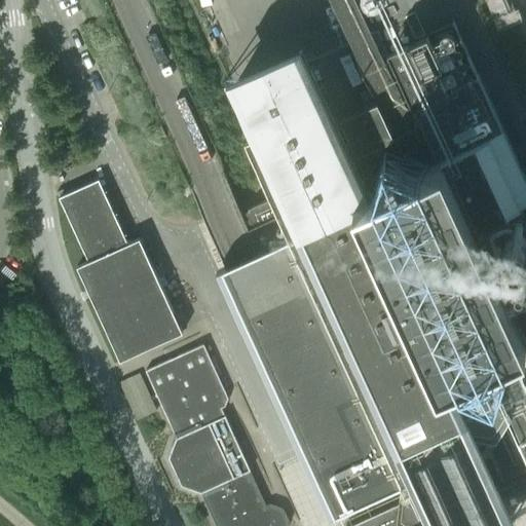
[(486,0),(498,29),(522,20),(518,8),(512,11),(506,0),(486,0)]
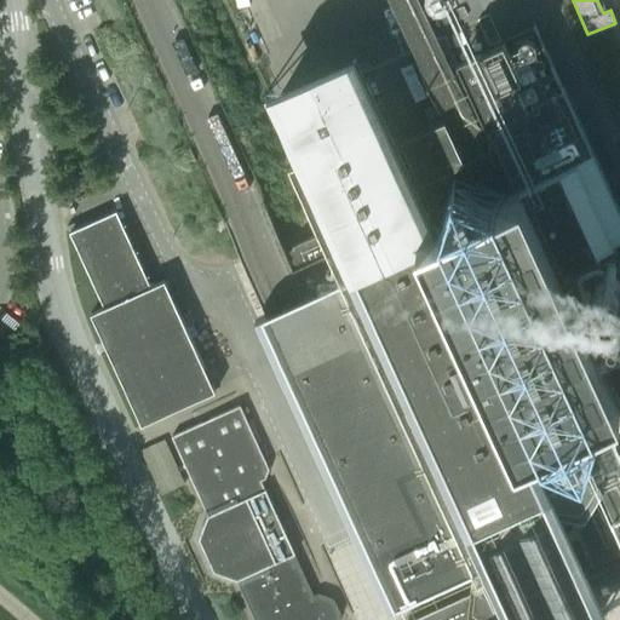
[(264,207),(224,223),(242,264),(263,306),(267,315),(254,321),(356,541),(385,606),(397,601),(483,561),(465,520),(512,498),(528,529),(540,557),(407,619),(578,619),(597,612),(556,517),(520,437),(564,418),(607,501),(590,509),(606,543),(619,537),(619,388),(609,392),(596,363),(619,352),(619,306),(613,290),(609,291),(607,291),(603,290),(601,288),(598,286),(596,283),(593,277),(593,274),(593,273),(593,271),(596,267),(600,260),(597,253),(619,242),(619,220),(563,92),(527,108),(516,81),(522,79),(509,51),(460,73),(477,109),(386,149),(349,65),(282,95),(319,178),(340,223),(293,246),(293,248),(286,252),(264,207)]
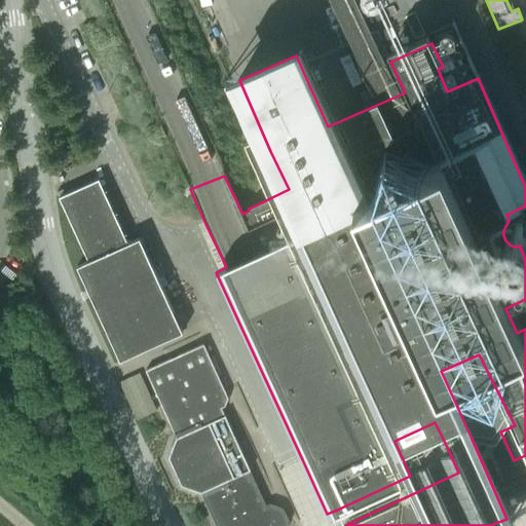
[(77,145),(65,150),(68,158),(81,153),(77,145)]
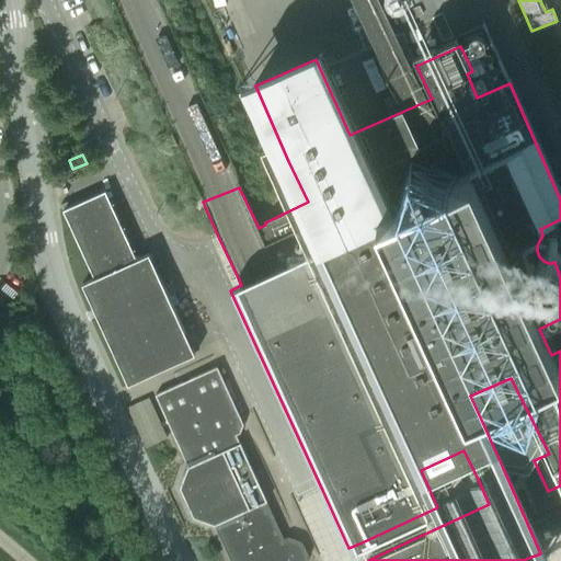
[(83,285),(128,385),(195,355),(150,254),(136,261),(106,192),(64,210),(95,279),(83,285)]
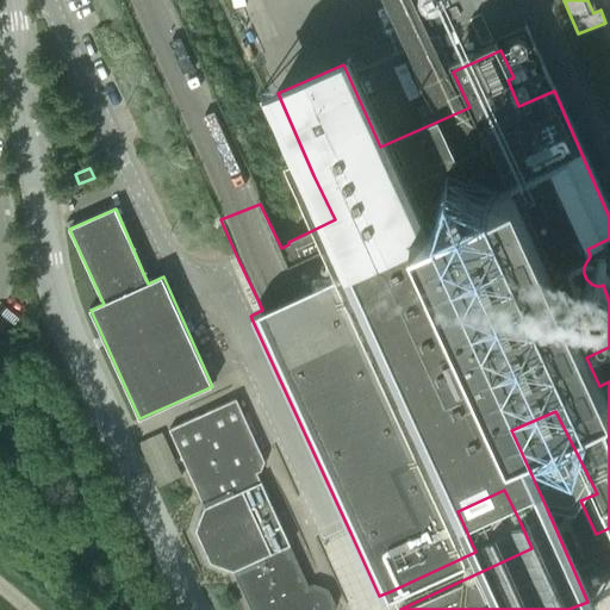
[(237,399),(169,430),(205,508),(197,531),(211,564),(232,571),(249,609),(332,609),(335,605),(328,590),(312,584),(307,586),(256,473),(261,471),(265,462),(237,399)]
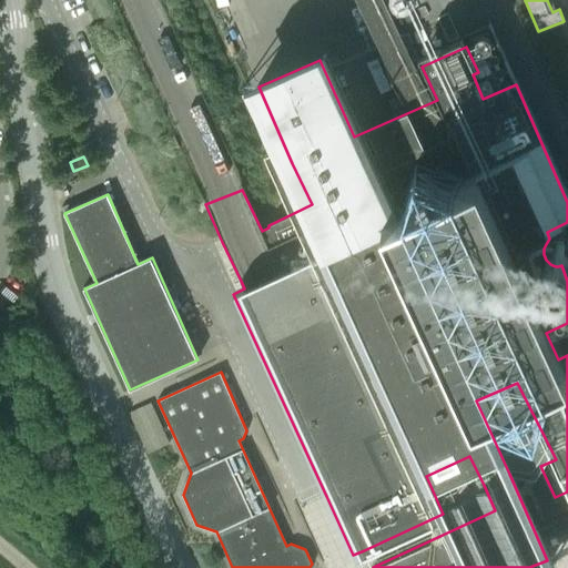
[(134,407),(144,448),(165,444),(154,402),(134,407)]
